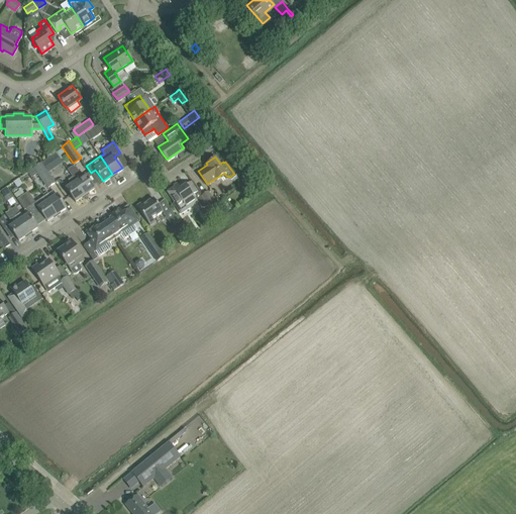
[(55,181),(47,171),(40,161),(27,171),(30,175),(36,171),(46,186),(55,181)]
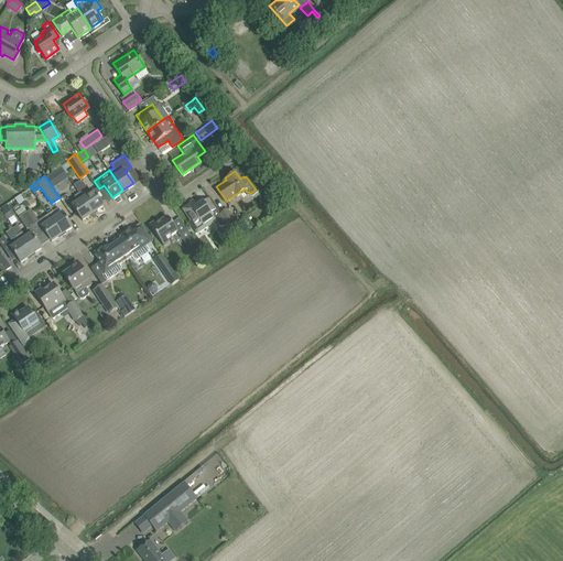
[(89,191),(82,181),(78,180),(73,183),(78,191),(91,212),(103,204),(96,195),(91,190),(89,191)]
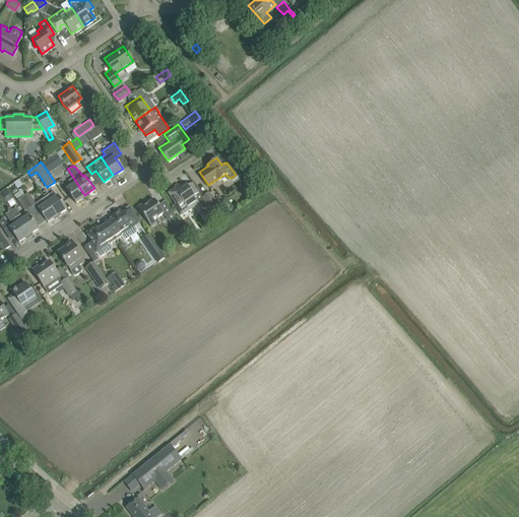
[(75,201),(84,195),(72,176),(67,179),(71,184),(66,188),(69,193),(75,201)]
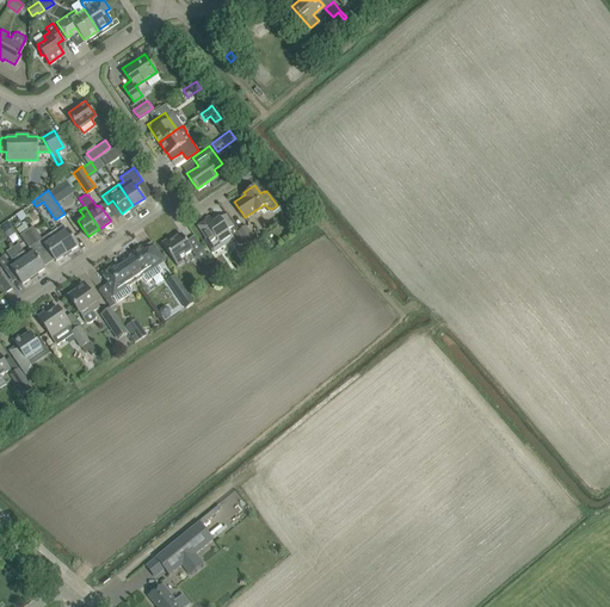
[(244,241),(225,212),(213,221),(210,217),(207,220),(205,218),(197,224),(205,236),(204,237),(210,247),(213,251),(233,236),(236,242),(240,242),(244,241)]
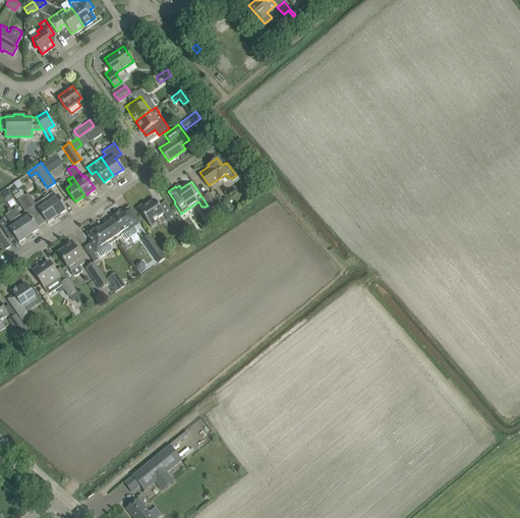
[(5,187),(0,191),(3,196),(5,200),(11,196),(5,187)]
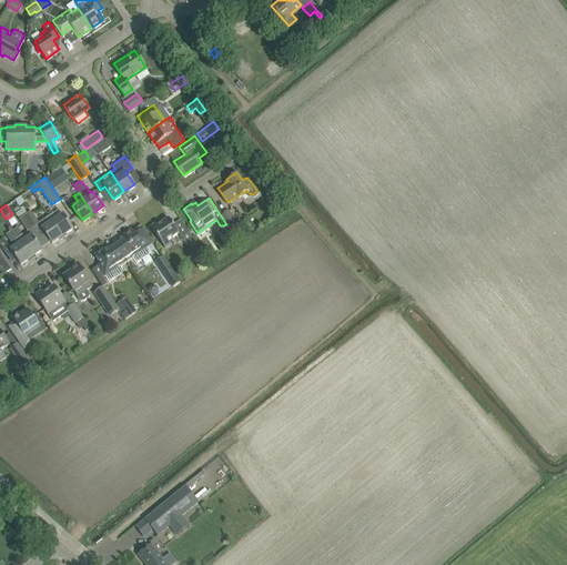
[(48,205),(43,209),(48,213),(61,234),(72,226),(66,218),(61,212),(59,208),(57,208),(52,210),(51,211),(48,205)]
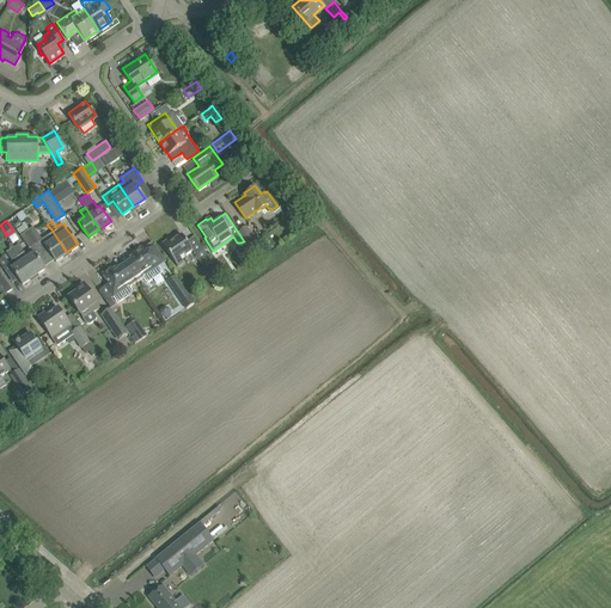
[(16,226),(16,227),(29,246),(30,246),(34,251),(38,247),(26,229),(22,222),(16,226)]
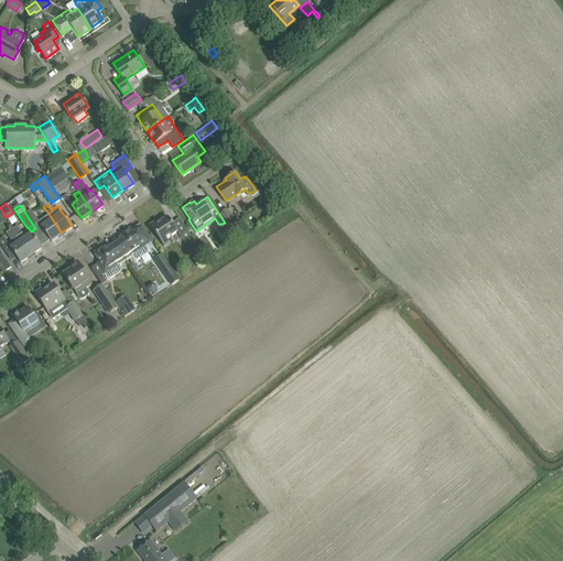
[(240,227),(226,207),(219,212),(233,233),(234,234),(239,230),(238,228),(240,227)]
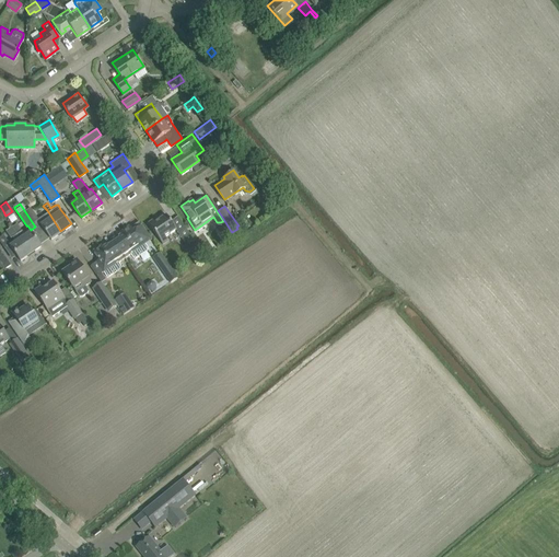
[(24,210),(35,227),(41,223),(49,236),(50,238),(60,231),(47,210),(37,218),(30,207),(24,210)]
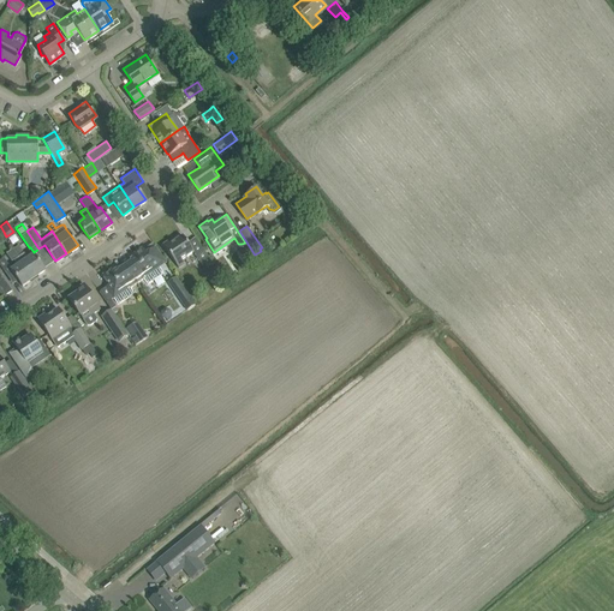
[(186,240),(182,234),(167,244),(165,240),(162,243),(168,252),(177,265),(183,262),(180,257),(192,250),(201,263),(204,261),(207,265),(213,262),(209,257),(201,245),(195,235),(186,240)]
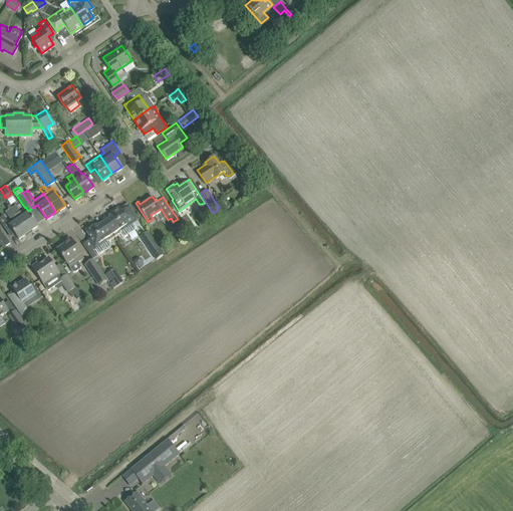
[(103,220),(113,235),(119,231),(121,234),(122,233),(123,234),(126,232),(126,231),(130,228),(131,229),(134,227),(133,226),(135,225),(125,212),(123,214),(117,206),(110,211),(111,212),(107,215),(109,217),(103,220)]
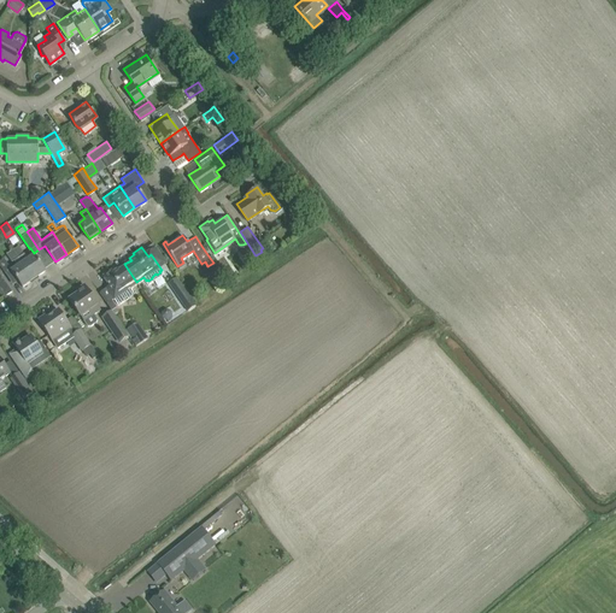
[(23,252),(18,255),(33,277),(45,269),(44,269),(34,253),(33,253),(27,258),(23,252)]
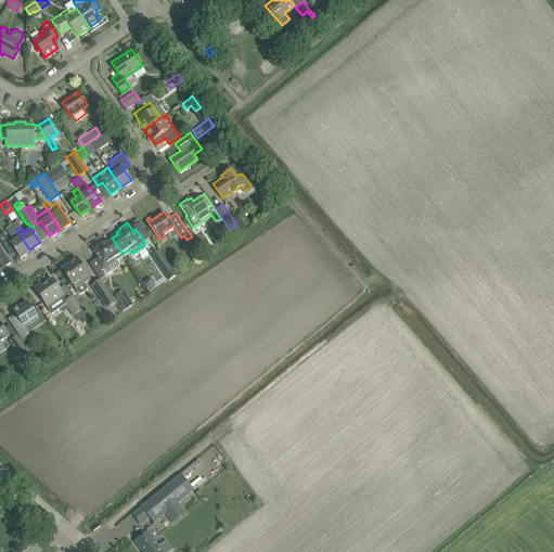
[(15,238),(9,242),(13,247),(20,256),(29,249),(16,230),(11,233),(15,238)]
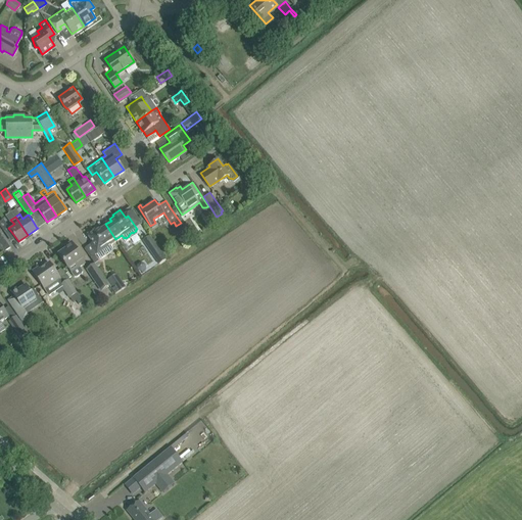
[(0,225),(3,230),(8,226),(2,218),(0,219),(0,225)]
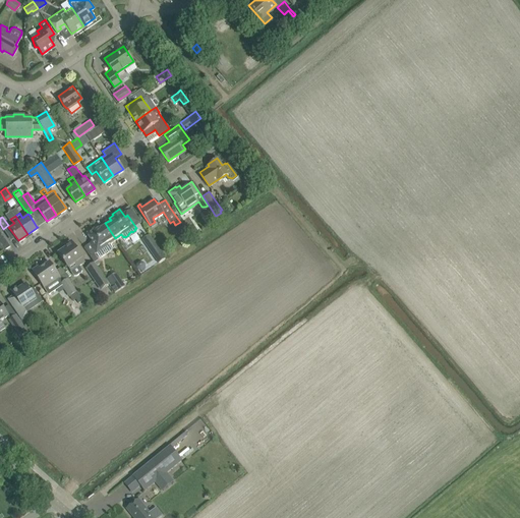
[(109,242),(115,238),(105,223),(99,227),(98,225),(95,228),(94,226),(85,232),(92,240),(89,241),(98,254),(100,253),(100,254),(104,252),(103,250),(106,248),(107,249),(111,247),(110,246),(111,245),(109,242)]
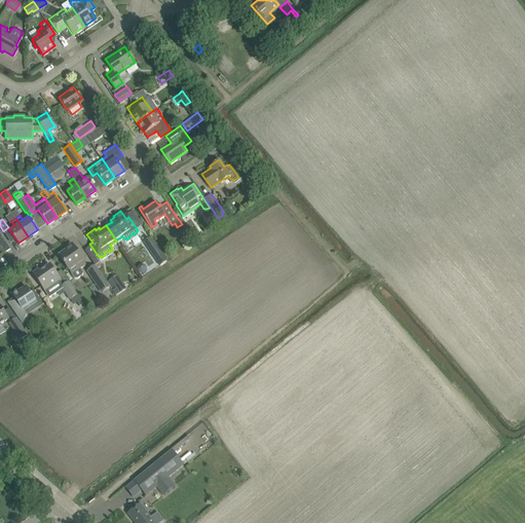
[(0,246),(3,251),(9,247),(0,232),(0,246)]
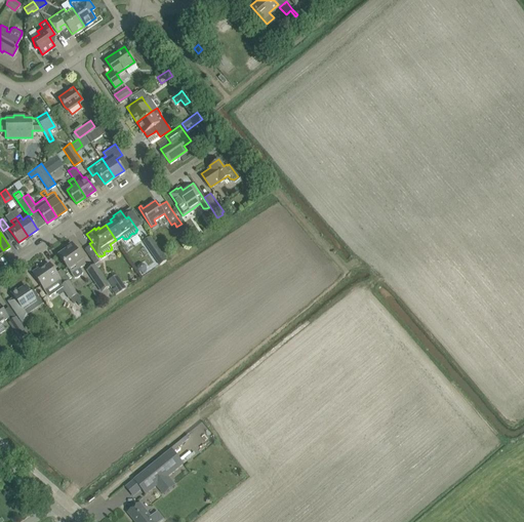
[(165,257),(150,234),(143,239),(155,257),(158,263),(165,257)]
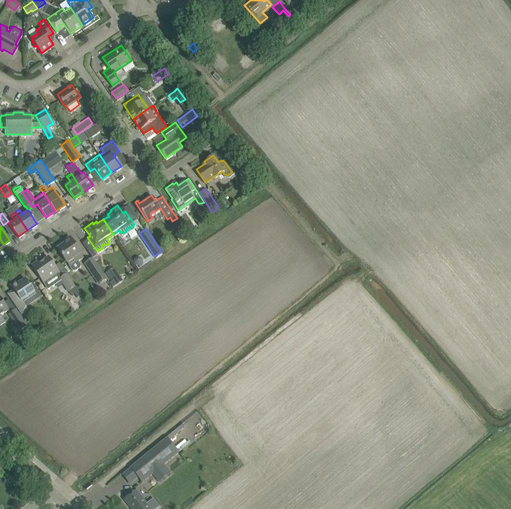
[(80,263),(77,259),(82,255),(80,251),(70,237),(56,247),(66,261),(66,260),(72,269),(74,269),(79,266),(80,263)]
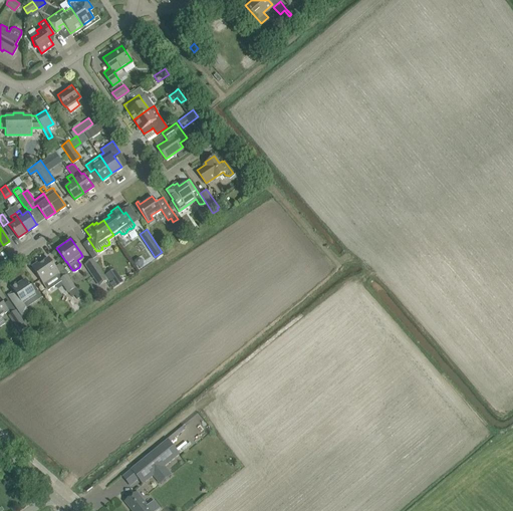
[(58,271),(48,257),(38,263),(36,261),(31,265),(37,273),(47,289),(54,284),(50,277),(58,271)]
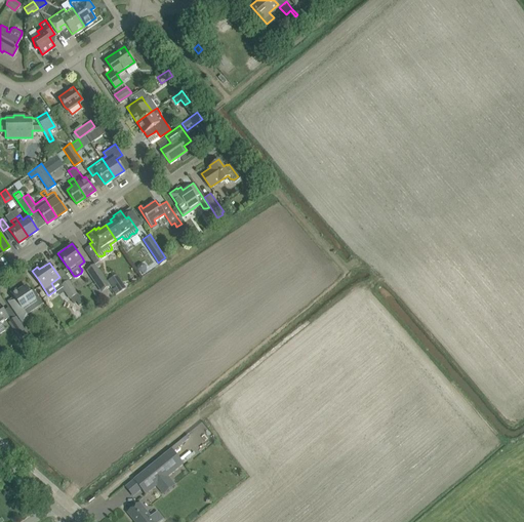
[(101,289),(109,284),(94,263),(86,268),(101,289)]
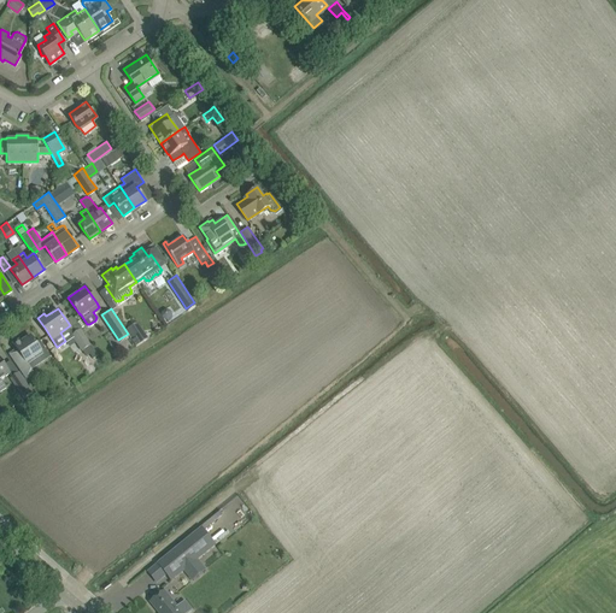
[(136,320),(125,328),(132,337),(130,337),(135,343),(147,335),(136,320)]
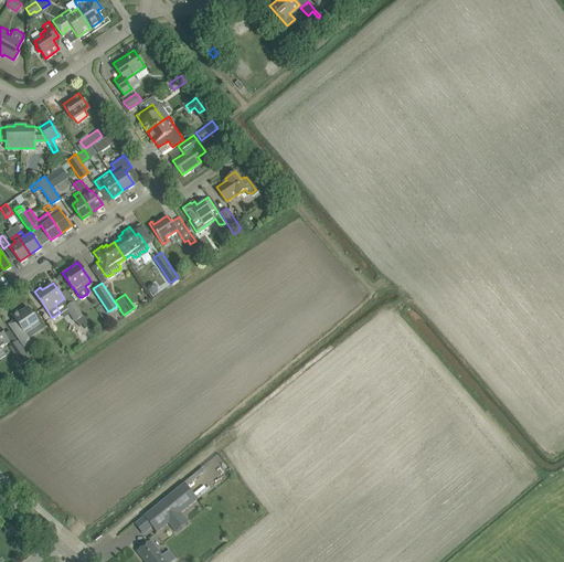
[(88,324),(82,315),(72,300),(65,306),(74,319),(75,319),(78,325),(82,322),(84,327),(88,324)]
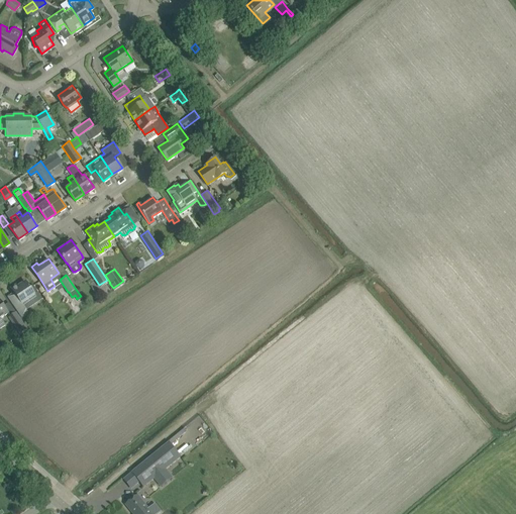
[(25,280),(11,289),(18,298),(12,302),(21,315),(27,311),(21,302),(37,291),(32,284),(29,286),(25,280)]
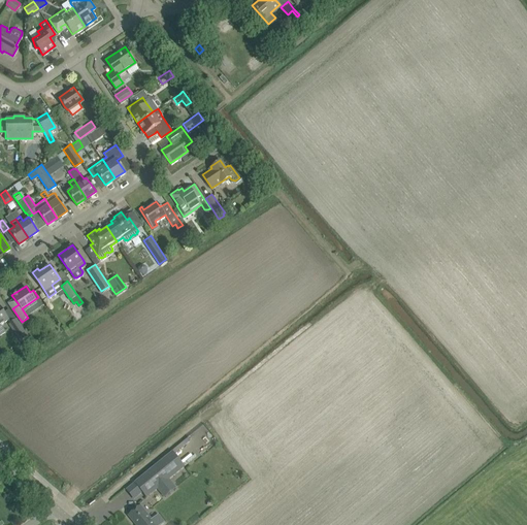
[(20,338),(27,334),(15,317),(8,322),(20,338)]
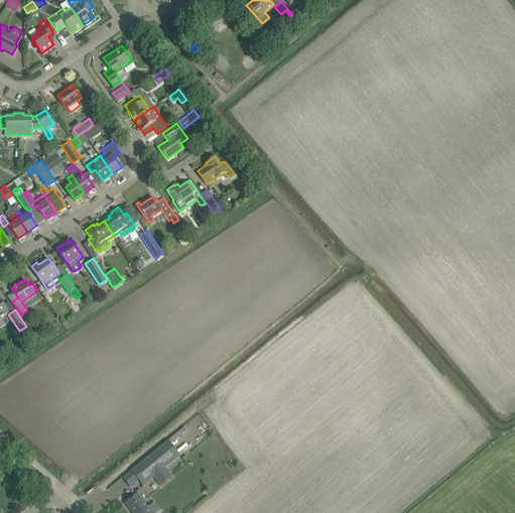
[(24,341),(32,336),(29,331),(20,336),(24,341)]
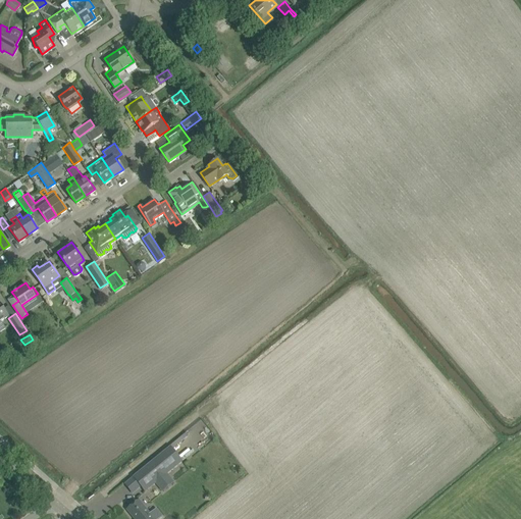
[(169,445),(132,475),(139,483),(143,489),(154,480),(157,483),(167,474),(165,471),(180,458),(169,445)]
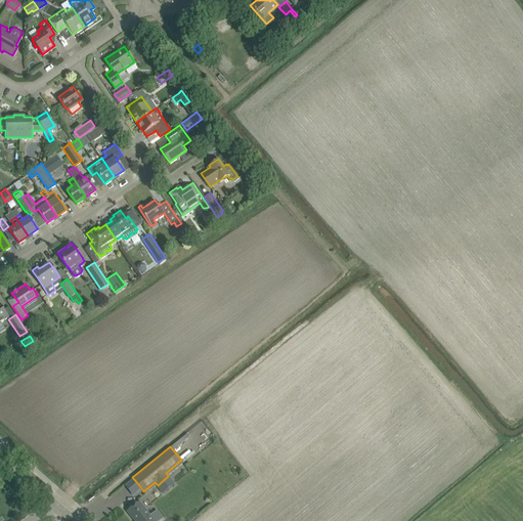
[(138,500),(126,509),(135,520),(134,520),(133,520),(156,520),(149,513),(138,500)]
